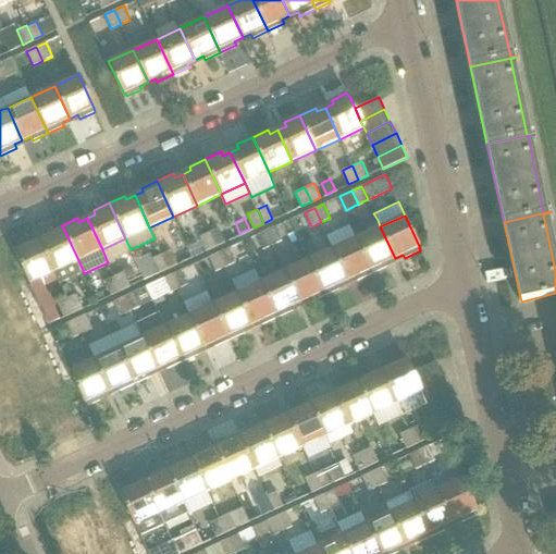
[(378,220),(368,224),(371,231),(380,226),(378,220)]
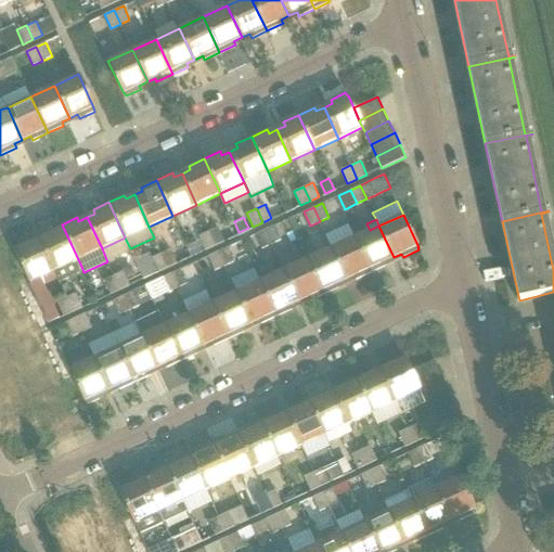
[(349,223),(325,234),(332,248),(346,279),(355,276),(356,279),(371,271),(356,236),(349,223)]
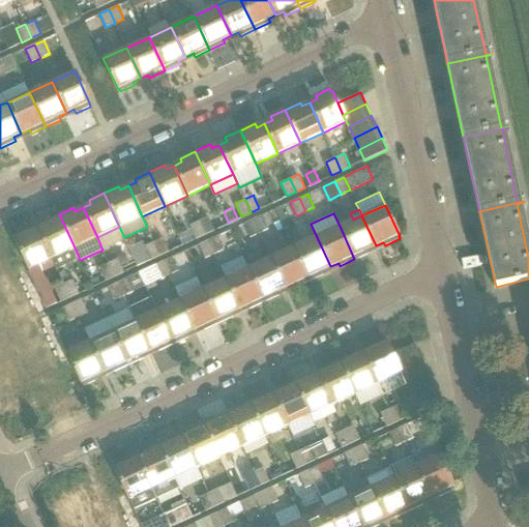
[(46,225),(37,228),(52,258),(54,264),(56,267),(79,257),(75,247),(59,214),(43,222),(46,225)]
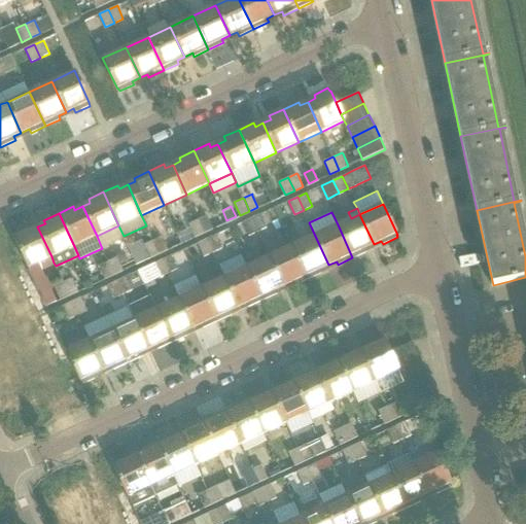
[(258,231),(268,226),(261,213),(252,217),(258,231)]
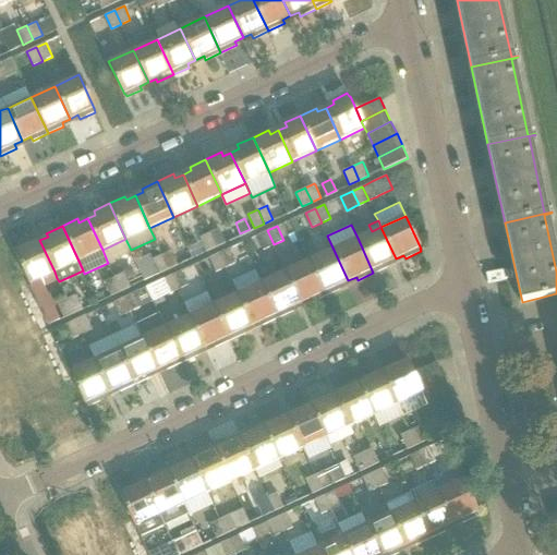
[(372,231),(358,238),(373,273),(389,266),(387,262),(396,258),(380,227),(372,231)]
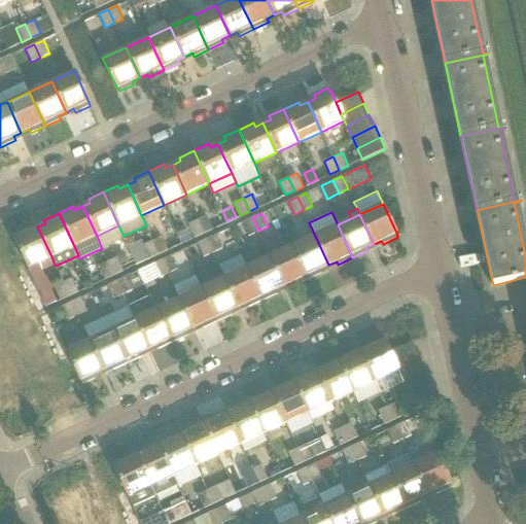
[(207,215),(199,219),(199,220),(204,232),(213,228),(207,216),(207,215)]
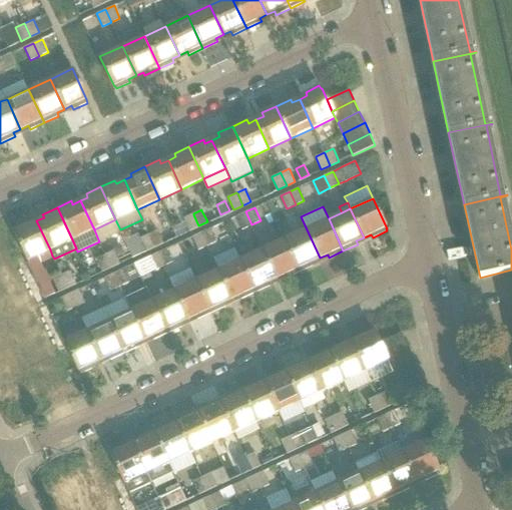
[(242,228),(251,224),(245,211),(236,215),(242,228)]
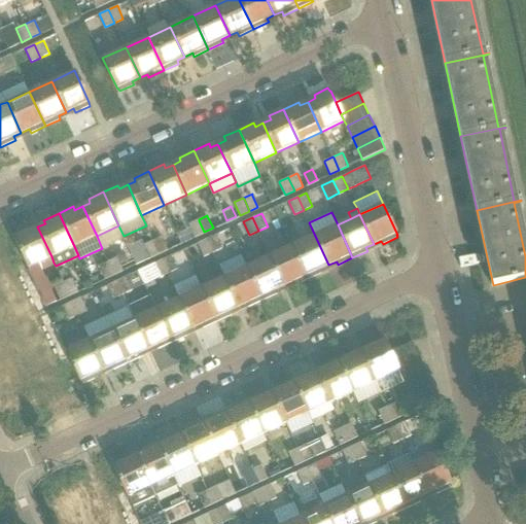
[(199,219),(189,223),(189,224),(195,236),(204,232),(199,220),(199,219)]
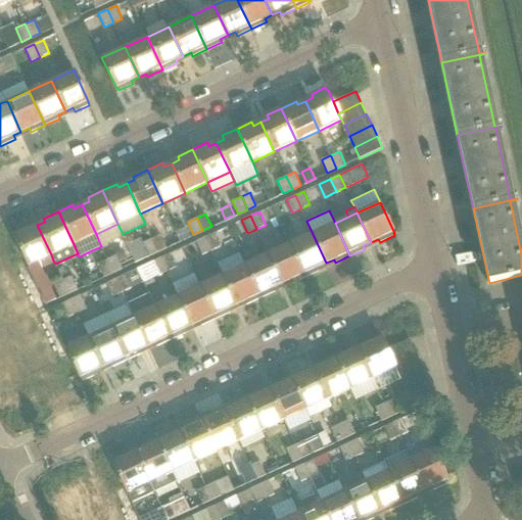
[(180,240),(193,234),(188,223),(175,229),(180,240)]
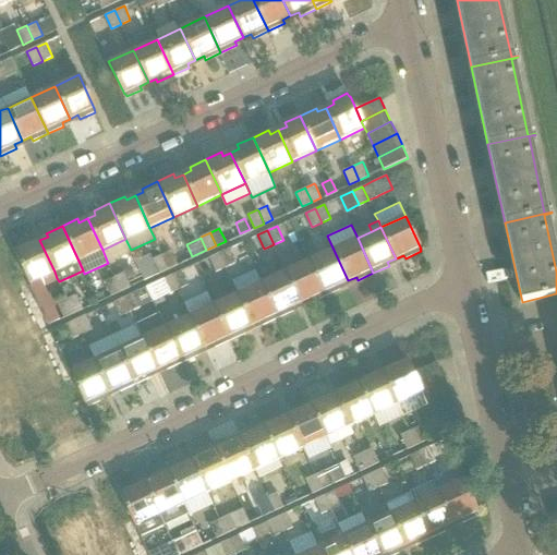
[(131,250),(125,239),(103,250),(107,261),(131,250)]
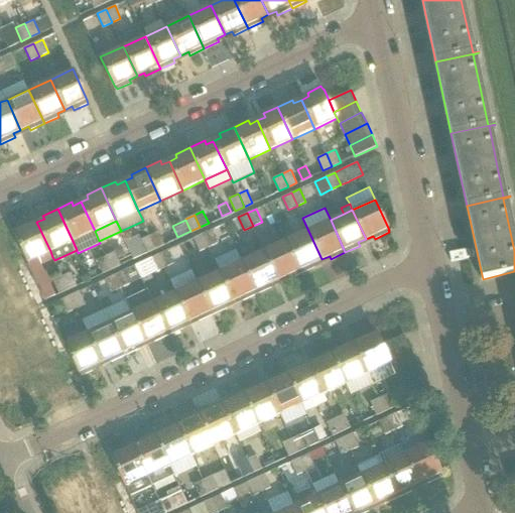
[(14,232),(25,256),(27,262),(28,262),(39,257),(50,251),(36,222),(29,226),(27,223),(14,229),(15,232),(14,232)]
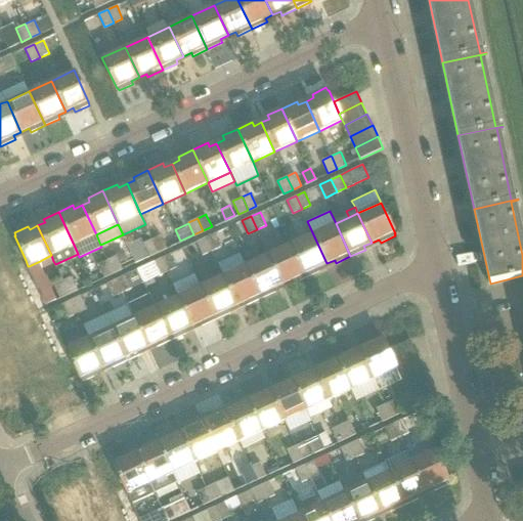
[(212,250),(221,246),(215,232),(206,237),(212,250)]
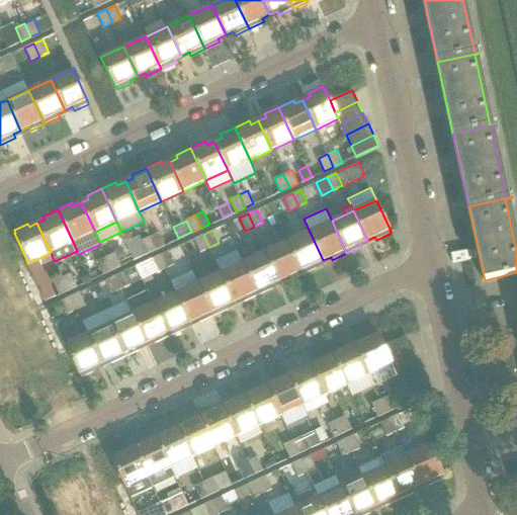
[(156,249),(165,245),(159,232),(151,236),(156,249)]
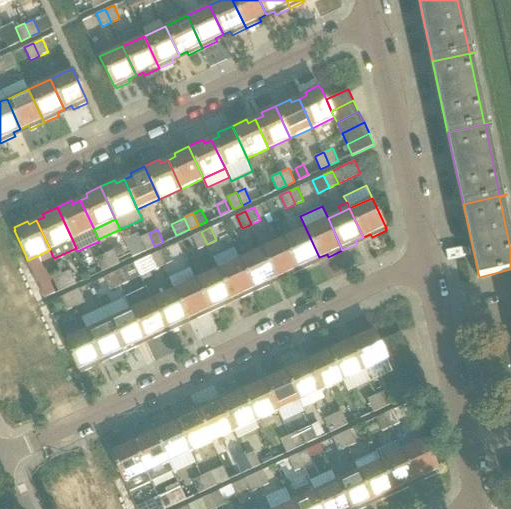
[(306,229),(284,239),(299,271),(313,264),(312,261),(319,257),(306,229)]
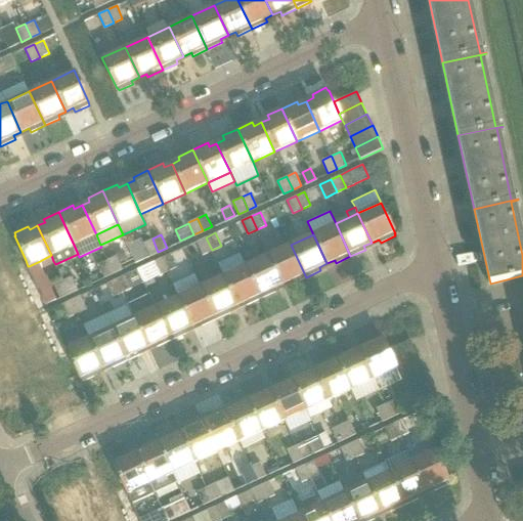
[(203,254),(212,250),(206,237),(197,242),(203,254)]
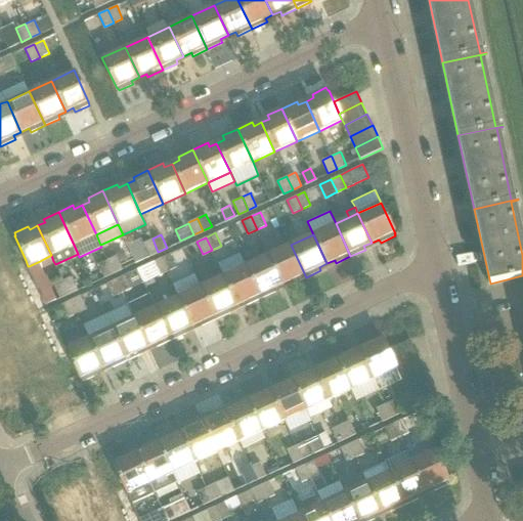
[(139,240),(128,245),(136,262),(149,256),(143,243),(141,239),(140,240),(139,240)]
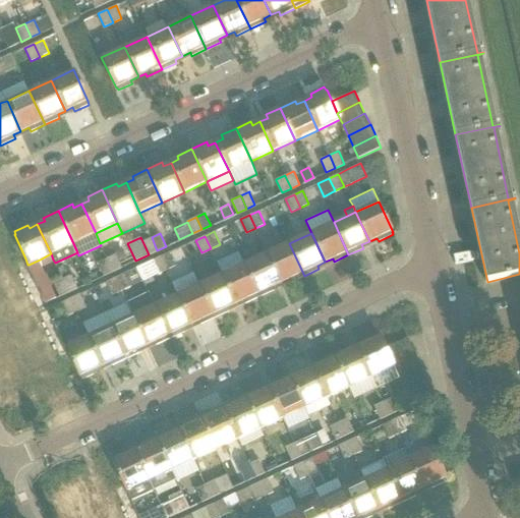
[(149,254),(157,250),(152,237),(142,241),(149,254)]
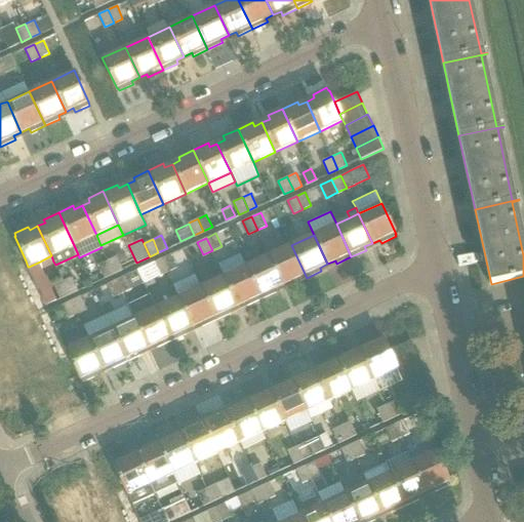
[(291,245),(269,255),(282,284),(290,281),(291,284),(307,278),(291,245)]
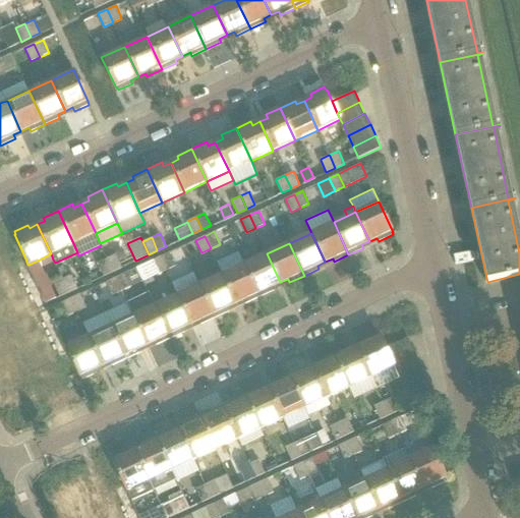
[(217,263),(223,274),(244,264),(239,251),(217,263)]
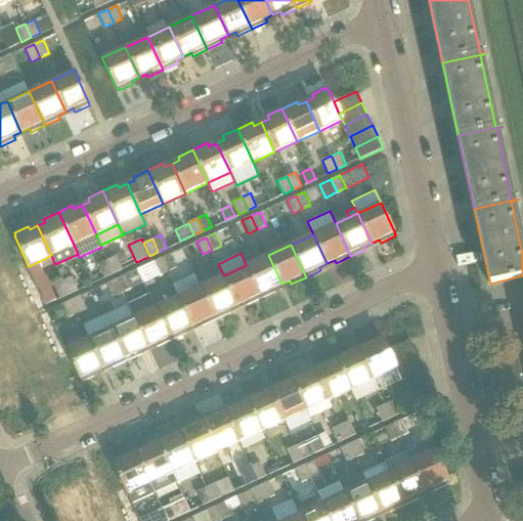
[(167,271),(176,266),(170,254),(161,258),(167,271)]
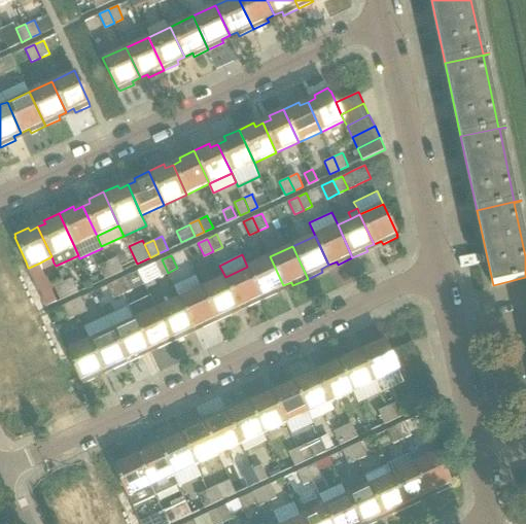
[(51,256),(40,263),(42,268),(54,263),(51,256)]
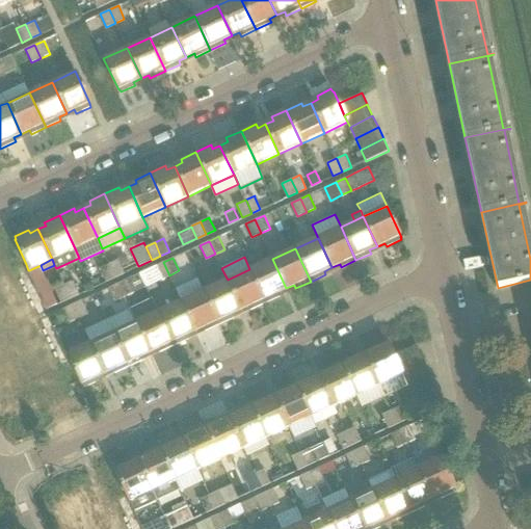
[(118,259),(109,263),(109,264),(115,276),(124,272),(118,261),(118,259)]
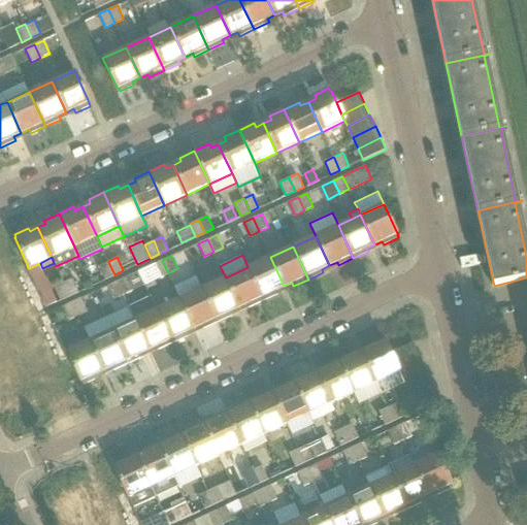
[(270,257),(248,267),(263,300),(278,293),(276,290),(284,286),(270,257)]
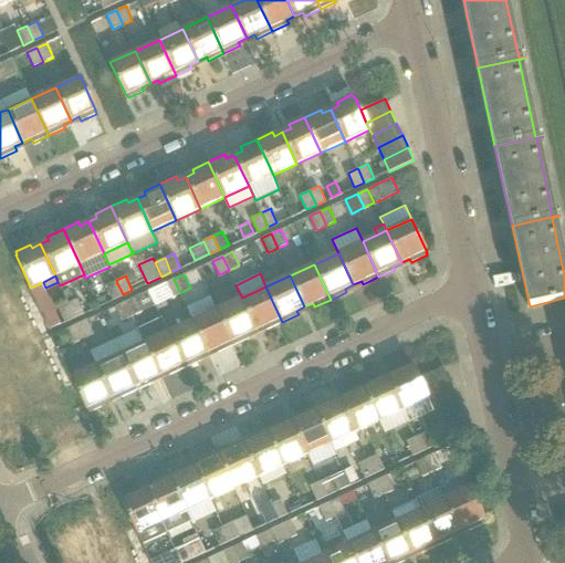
[(171,298),(180,293),(174,279),(165,283),(171,298)]
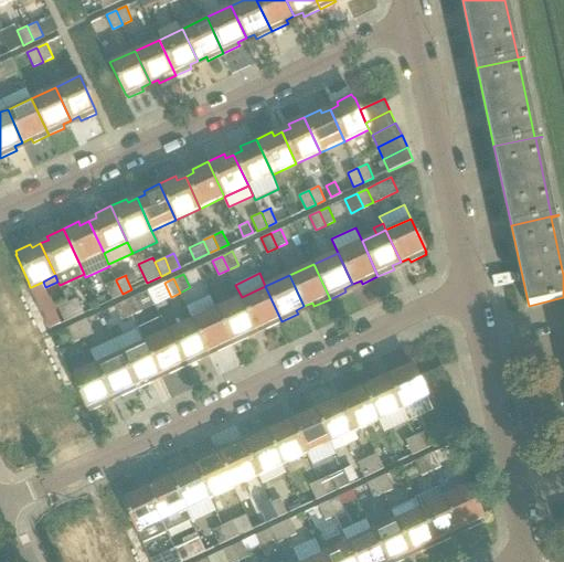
[(116,279),(106,284),(107,285),(113,298),(123,294),(116,281),(116,279)]
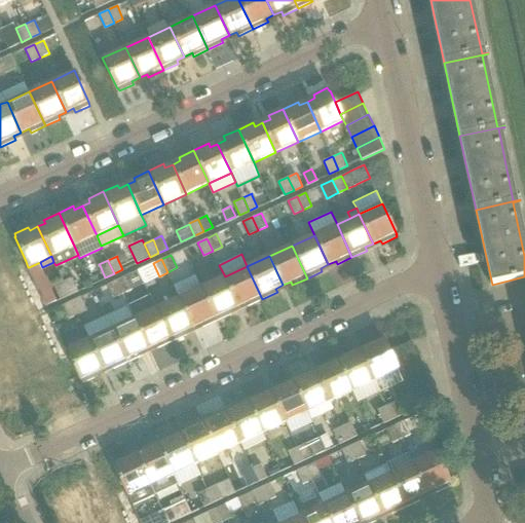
[(42,267),(40,262),(29,267),(46,304),(58,299),(42,267)]
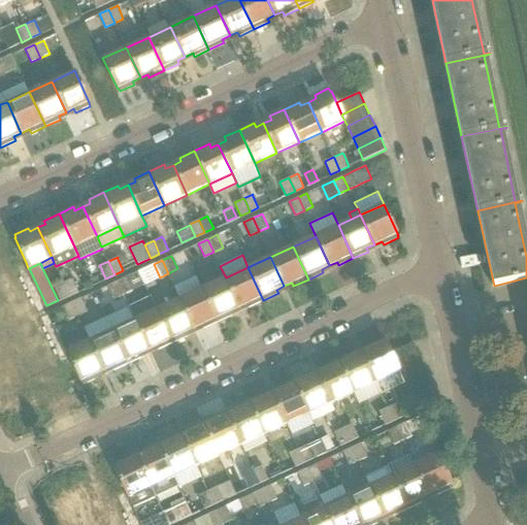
[(140,270),(146,284),(160,277),(154,264),(140,270)]
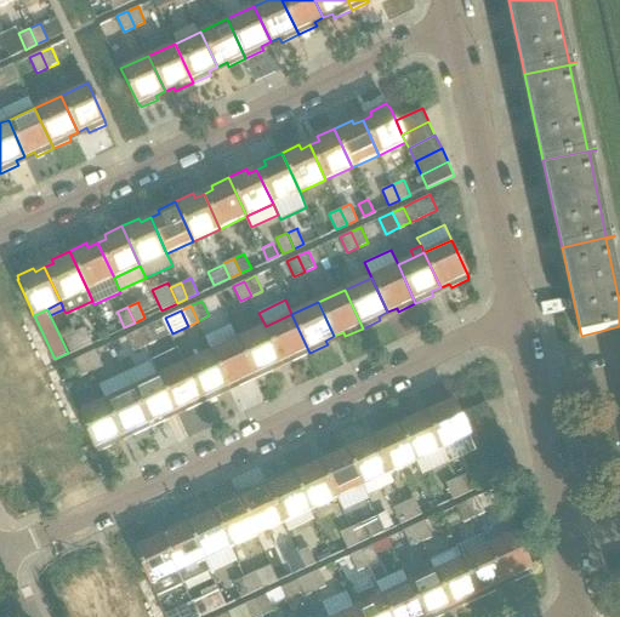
[(291,314),(266,326),(282,361),(291,358),(293,361),(310,353),(291,314)]
